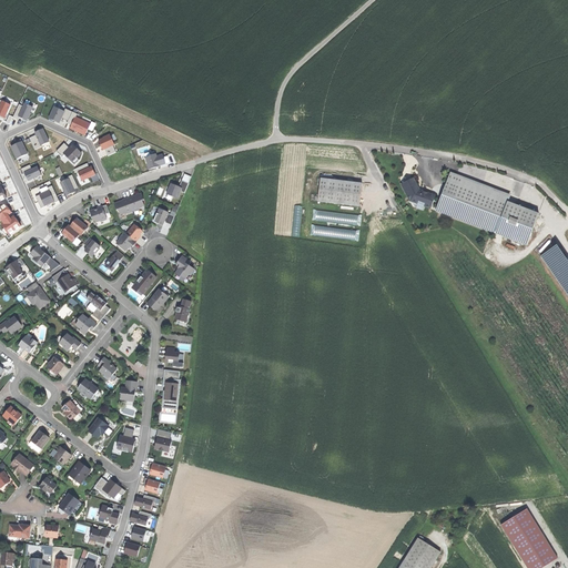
[(10,104),(0,99),(0,118),(3,120),(10,104)]
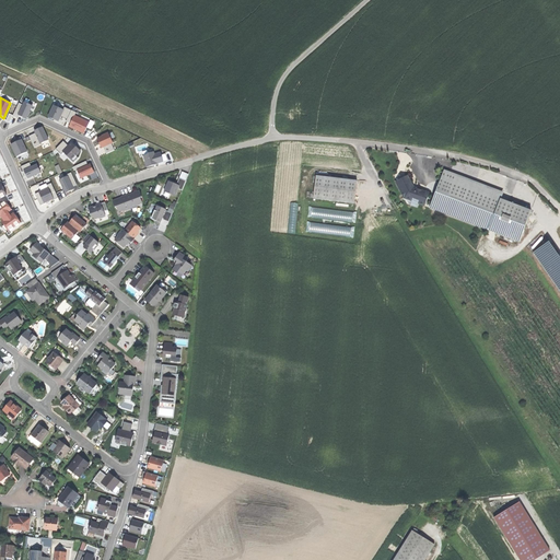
[(23,105),(19,103),(13,116),(18,118),(19,115),(22,117),(26,118),(32,106),(24,102),(23,105)]
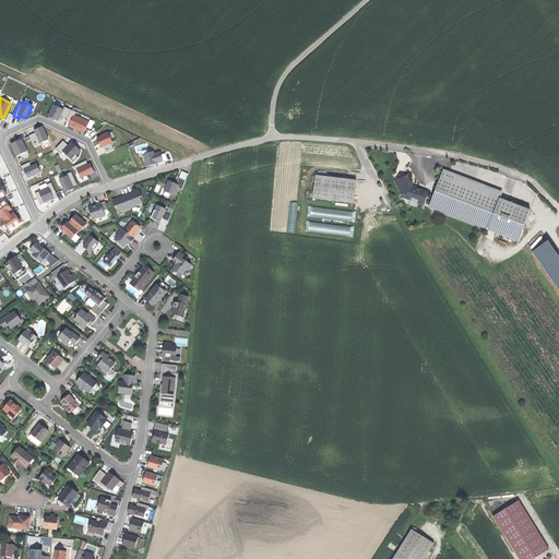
[(67,119),(71,110),(64,106),(62,109),(54,105),(48,116),(54,119),(55,119),(56,119),(58,120),(60,116),(67,119)]
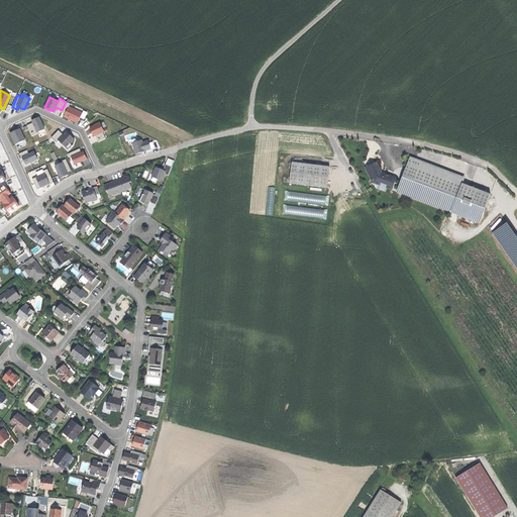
[(70,104),(66,102),(62,110),(61,112),(65,114),(64,116),(70,119),(78,123),(80,117),(82,113),(69,106),(70,104)]
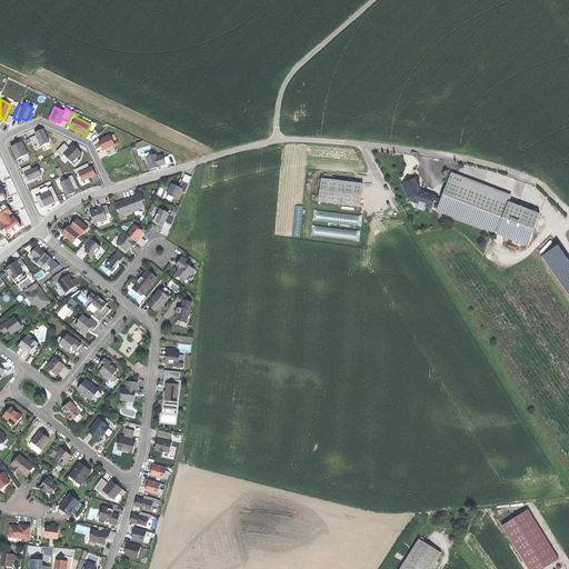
[(41,146),(49,142),(43,129),(39,131),(35,132),(36,135),(29,138),(35,150),(42,147),(41,146)]
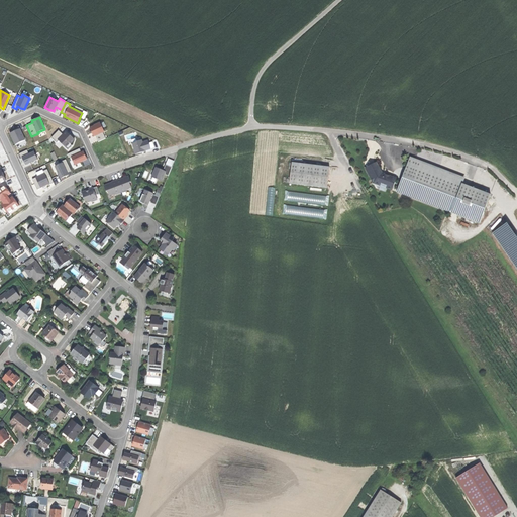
[(95,135),(98,141),(105,138),(102,132),(104,131),(100,122),(94,125),(90,127),(91,131),(92,132),(94,136),(95,135)]
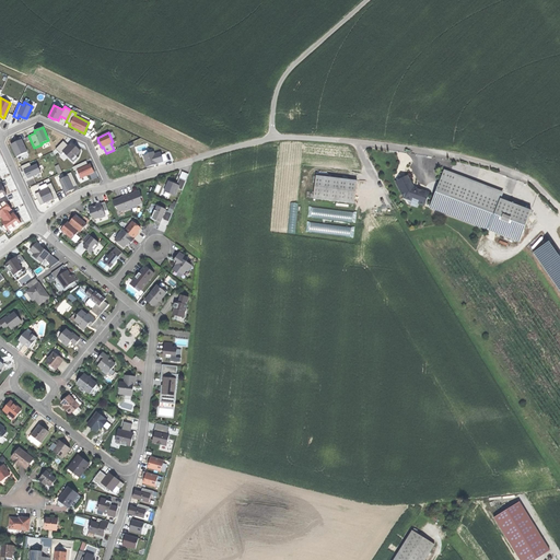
[(11,144),(16,156),(27,151),(21,137),(18,138),(16,139),(18,141),(11,144)]
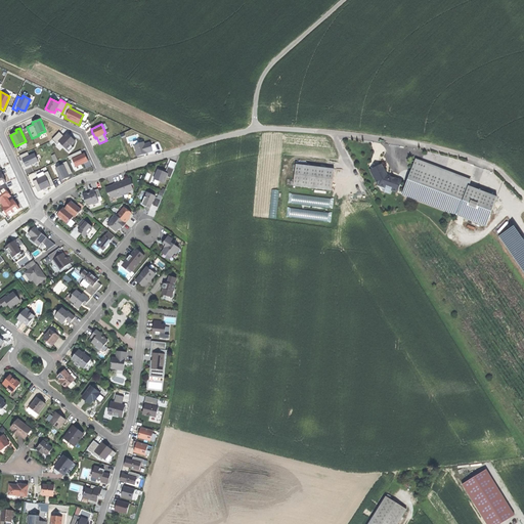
[(59,132),(52,139),(57,144),(59,142),(69,151),(73,147),(72,145),(75,141),(71,137),(70,138),(68,136),(66,134),(63,136),(59,132)]
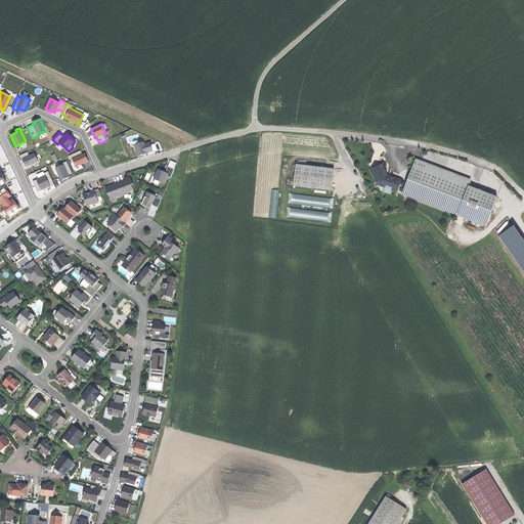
[(146,153),(153,150),(150,142),(144,144),(143,142),(139,143),(139,144),(134,145),(136,151),(135,151),(137,157),(147,154),(146,153)]
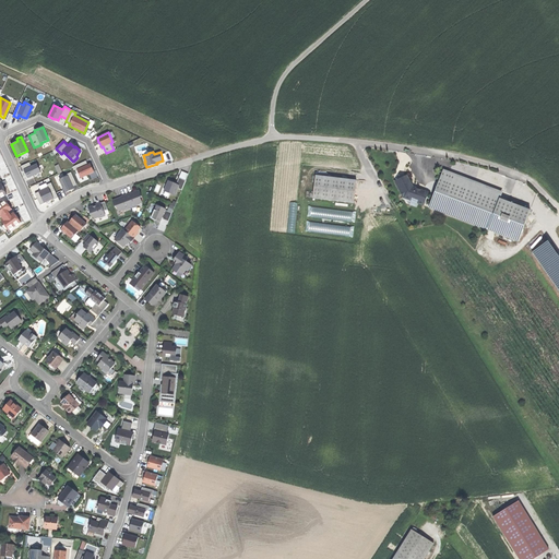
[(76,170),(81,178),(87,175),(94,171),(92,167),(90,164),(86,165),(84,162),(86,161),(85,161),(73,166),(75,170),(76,170)]
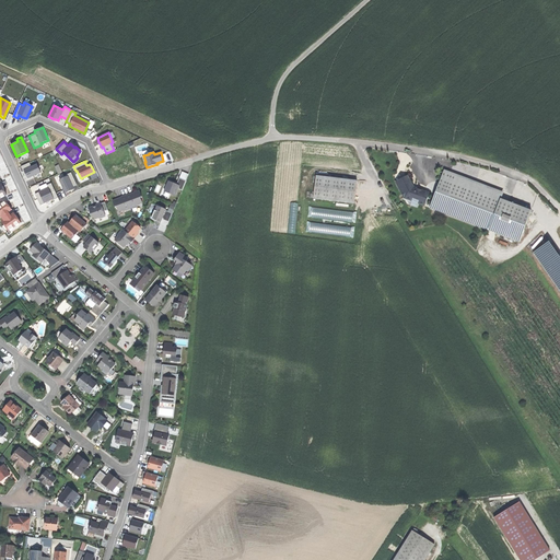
[(30,162),(21,166),(23,171),(24,171),(25,174),(27,178),(41,172),(37,164),(31,166),(30,162)]
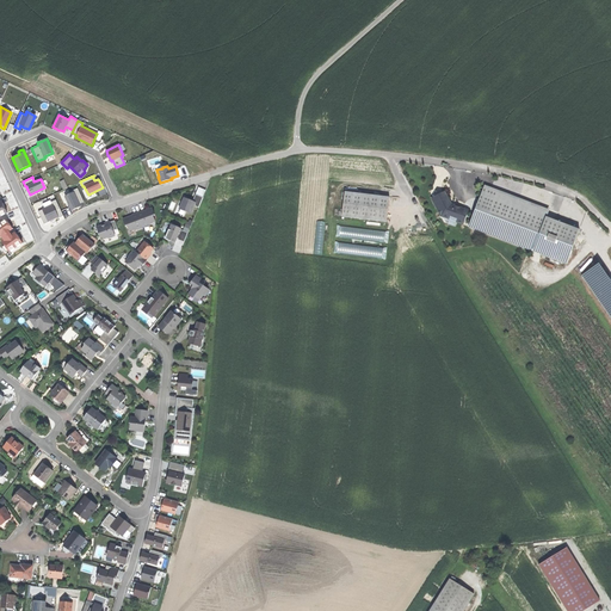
[(0,186),(4,195),(12,191),(8,183),(0,186)]
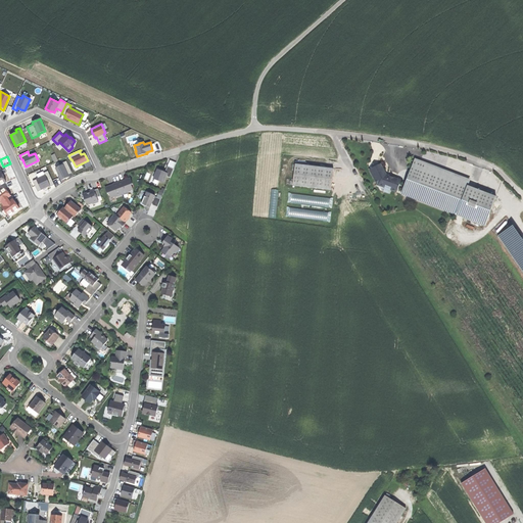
[(67,173),(70,172),(72,173),(66,160),(62,162),(63,164),(55,168),(58,175),(61,180),(65,178),(68,177),(67,173)]
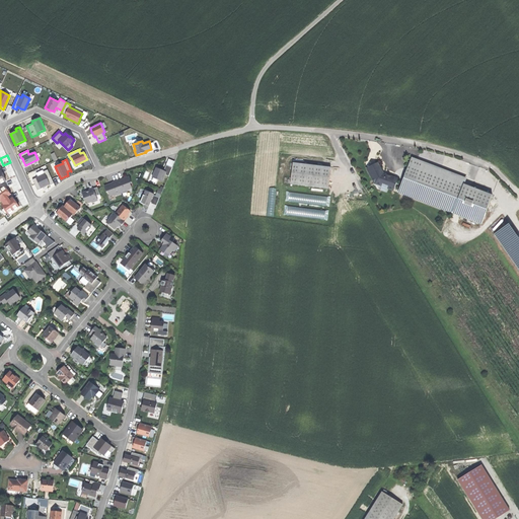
[(165,165),(172,167),(174,161),(168,159),(165,165)]
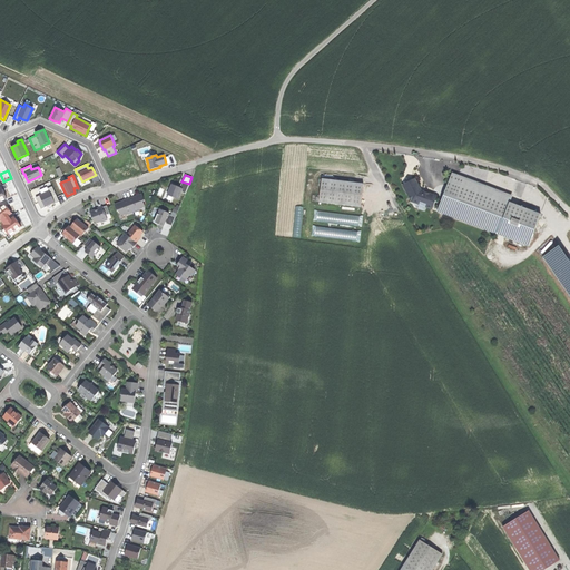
[(402,185),(411,202),(418,204),(416,208),(424,210),(425,207),(425,205),(432,207),(431,209),(432,209),(436,196),(421,190),(419,190),(418,187),(419,186),(414,178),(402,185)]
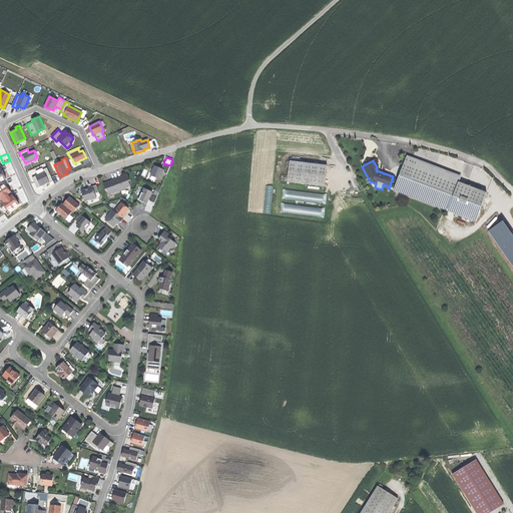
[(418,160),(416,167),(459,183),(461,176),(418,160)]
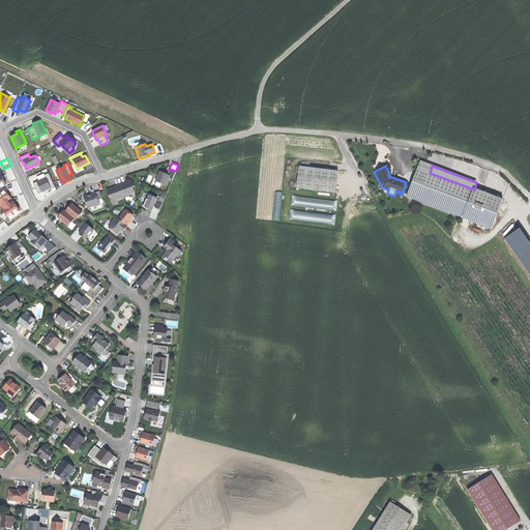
[(337,171),(298,167),(296,188),(334,193),(337,171)]
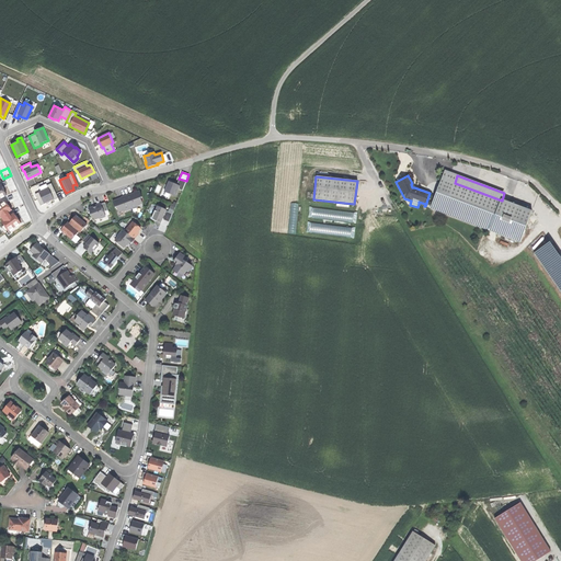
[(169,182),(164,192),(174,196),(178,189),(182,191),(186,181),(179,179),(176,185),(173,183),(169,182)]
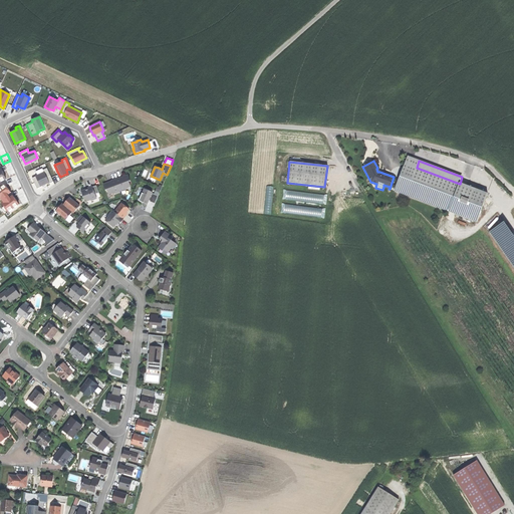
[(32,178),(37,189),(42,186),(42,185),(45,184),(49,182),(49,183),(53,182),(47,168),(43,170),(44,172),(32,178)]
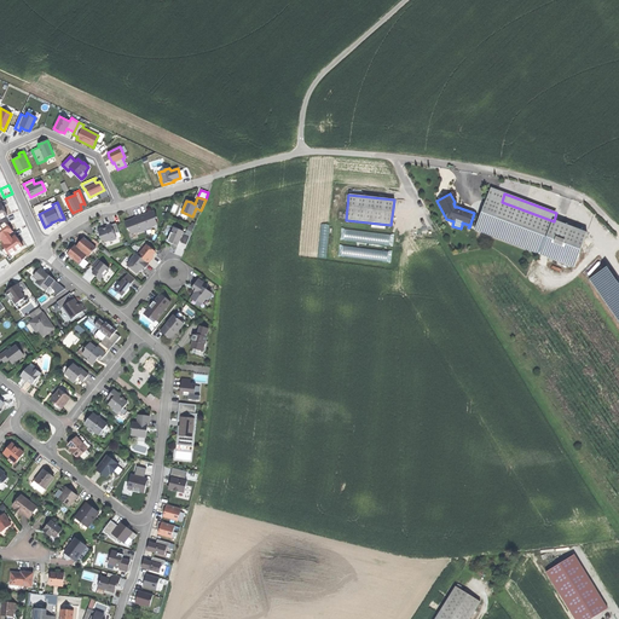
[(554,221),(502,202),(489,236),(574,268),(586,233),(554,221)]
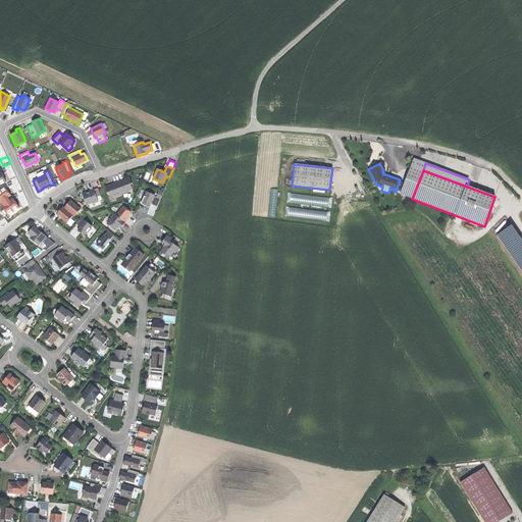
[(121,180),(117,183),(121,195),(128,192),(127,191),(133,190),(131,185),(133,184),(131,178),(124,179),(125,180),(123,181),(122,181),(121,180)]
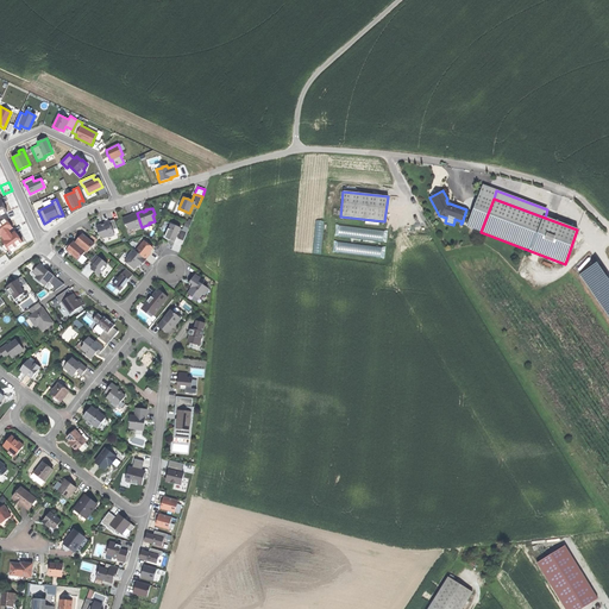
[(135,230),(142,227),(137,213),(132,214),(132,217),(131,217),(129,218),(129,217),(123,219),(125,225),(127,225),(129,231),(135,228),(135,230)]
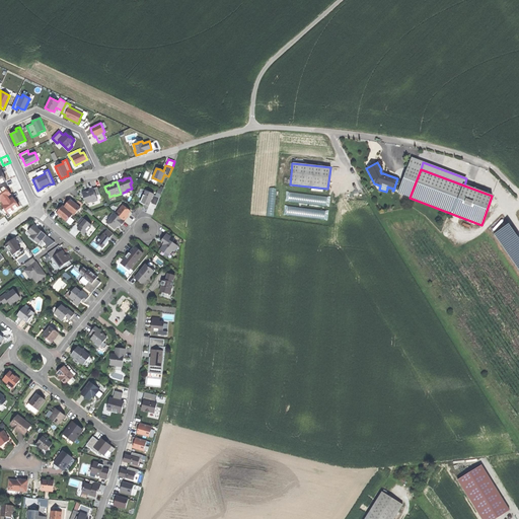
[(99,194),(97,187),(93,189),(92,188),(88,190),(89,191),(87,192),(86,192),(85,192),(82,193),(82,194),(81,194),(83,200),(84,200),(84,201),(87,203),(91,201),(92,203),(97,200),(95,196),(99,194)]
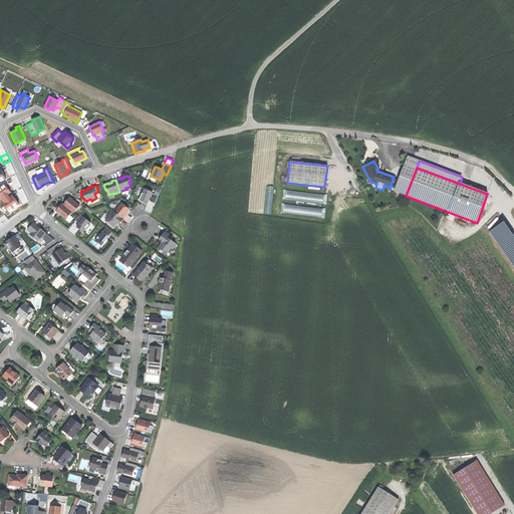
[(142,193),(139,201),(144,203),(147,204),(149,201),(155,204),(158,196),(155,194),(152,193),(144,189),(143,194),(142,193)]
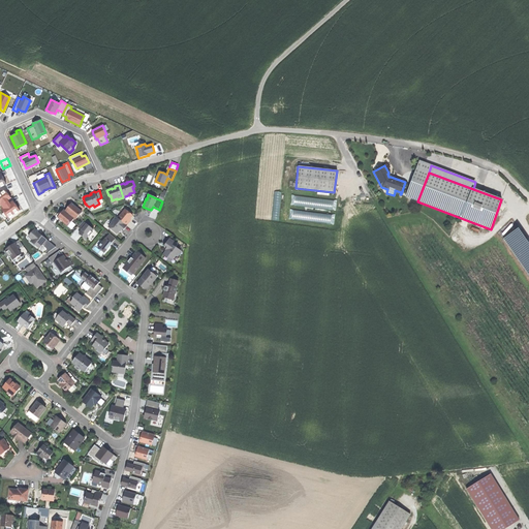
[(293,205),(336,209),(337,200),(293,196),(293,205)]
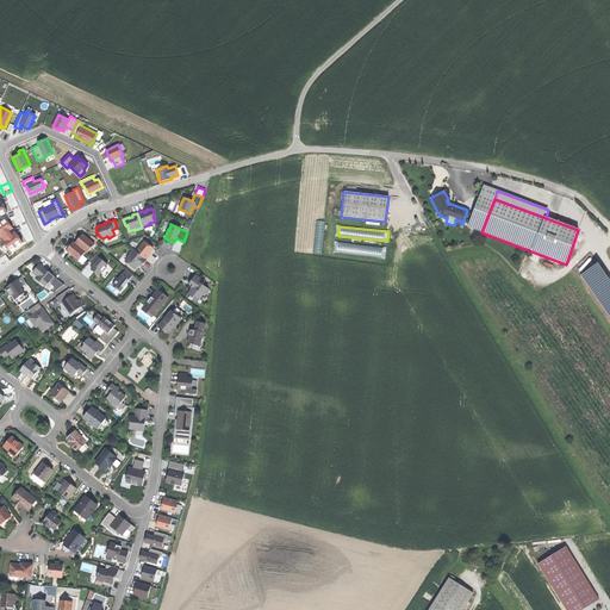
[(75,242),(86,251),(87,253),(94,243),(82,234),(79,238),(75,242)]
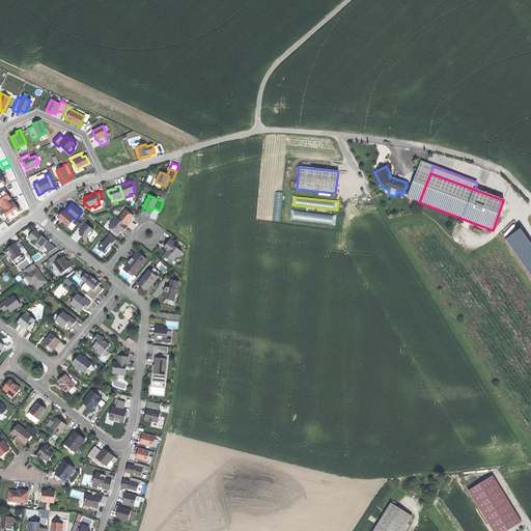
[(65,211),(63,210),(61,213),(60,212),(58,214),(56,217),(67,227),(75,219),(65,211)]
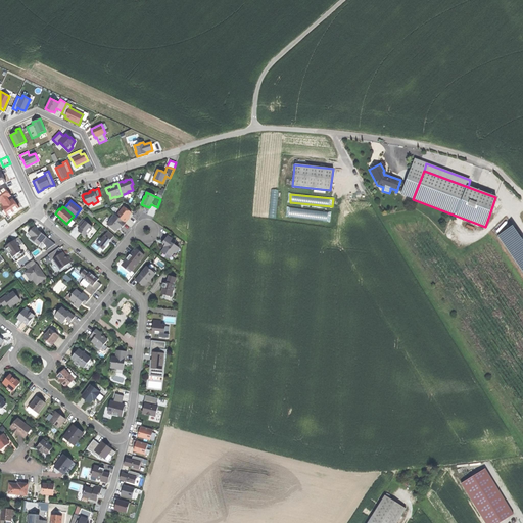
[(115,216),(125,223),(128,219),(129,218),(129,216),(131,212),(124,206),(115,216)]
